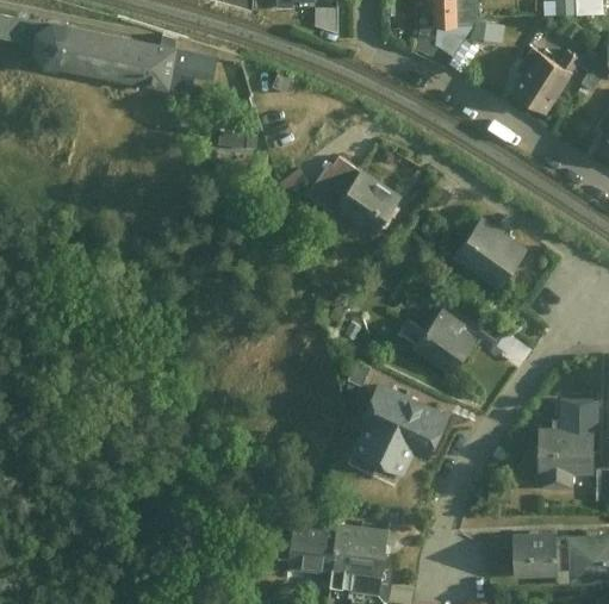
[(434,0),(436,27),(421,29),(422,53),(464,51),(463,32),(482,31),(479,0),(434,0)]
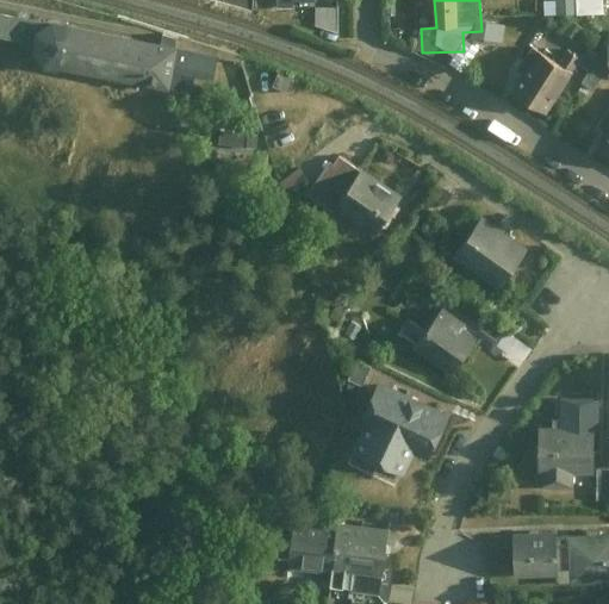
[(555,0),(557,24),(601,23),(600,0),(555,0)]
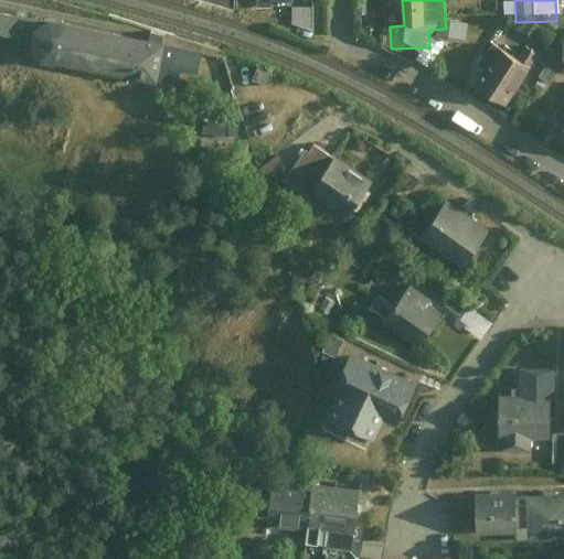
[(315,29),(315,9),(295,9),(294,29),(315,29)]
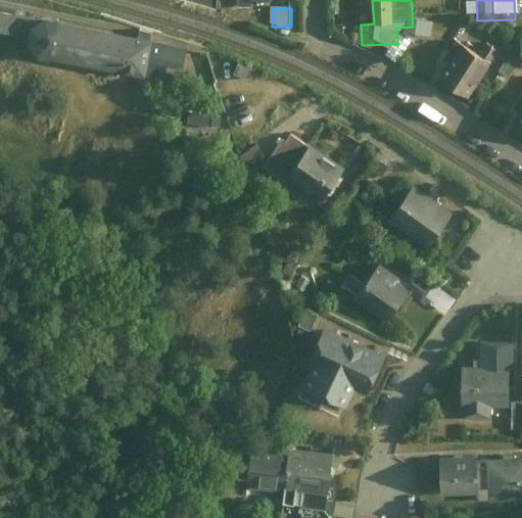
[(0,31),(18,35),(39,38),(40,28),(55,20),(21,15),(0,10),(0,31)]
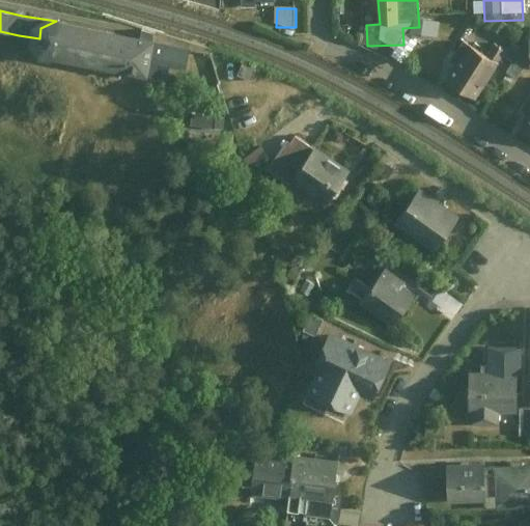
[(66,22),(56,21),(40,28),(39,38),(38,49),(49,60),(53,61),(59,62),(149,81),(150,75),(158,42),(160,35),(145,31),(144,34),(143,38),(66,22)]
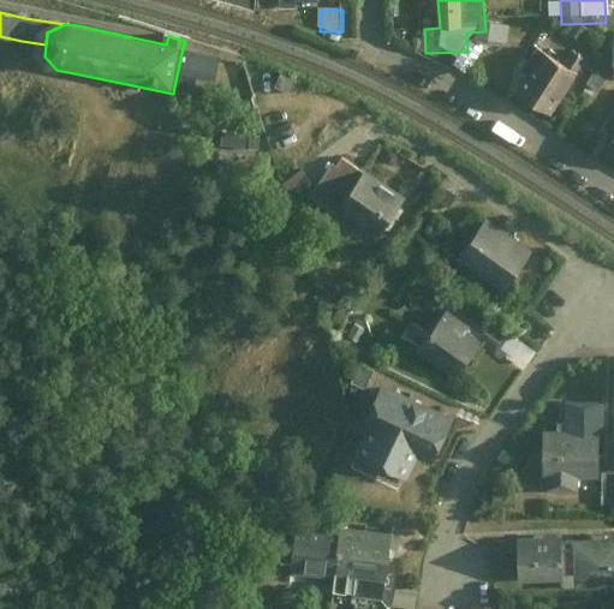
[(189,49),(183,48),(174,87),(208,96),(218,99),(228,60),(189,49)]
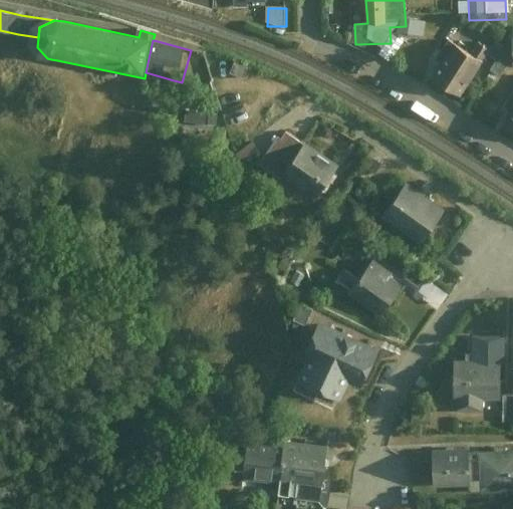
[(433,83),(461,100),(482,66),(454,49),(433,83)]
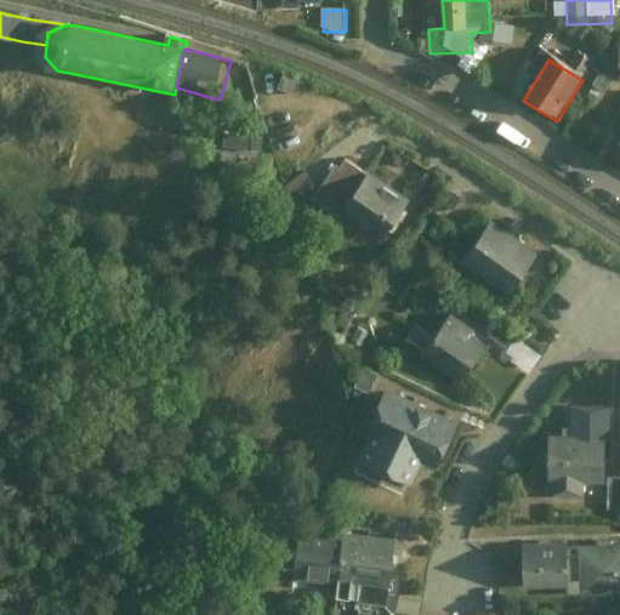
[(290,79),(285,92),(301,100),(307,86),(290,79)]
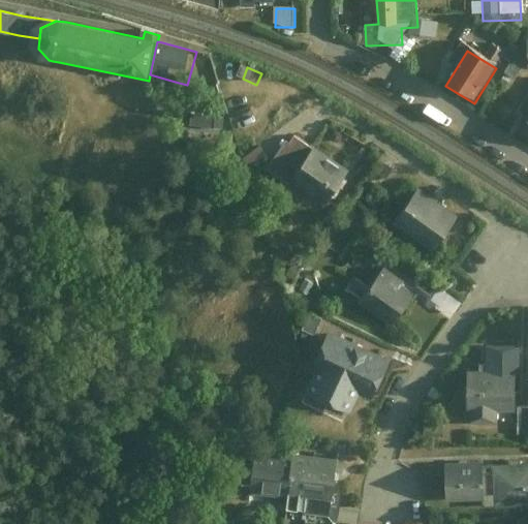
[(527,120),(519,130),(527,136),(527,104),(521,116),(527,120)]
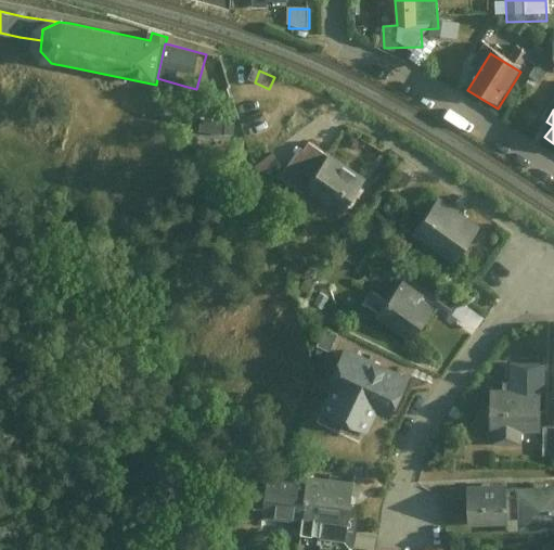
[(230,138),(231,125),(205,124),(205,138),(230,138)]
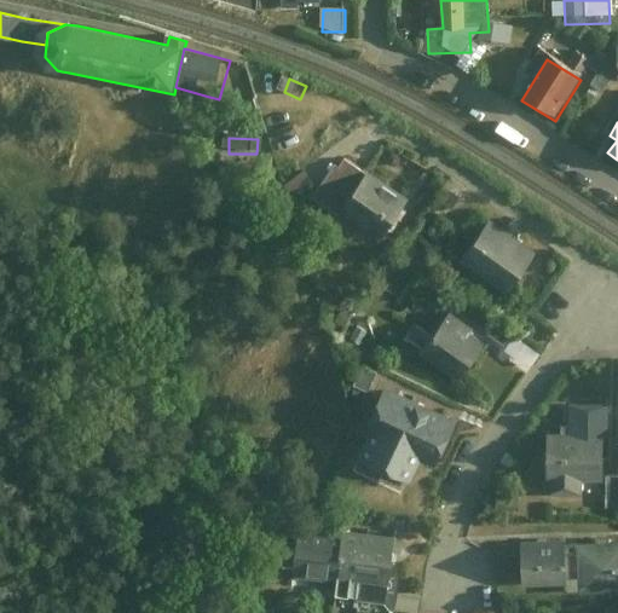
[(339,215),(364,177),(342,162),(338,171),(334,168),(312,201),(338,218),(339,215)]
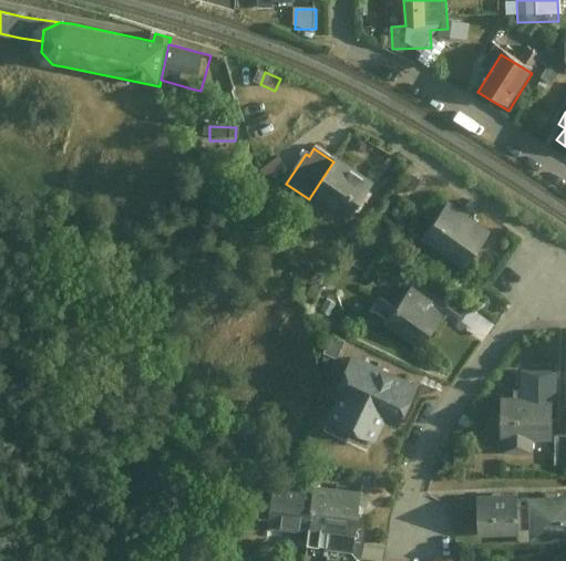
[(372,184),(335,159),(333,162),(310,197),(348,221),(372,184)]
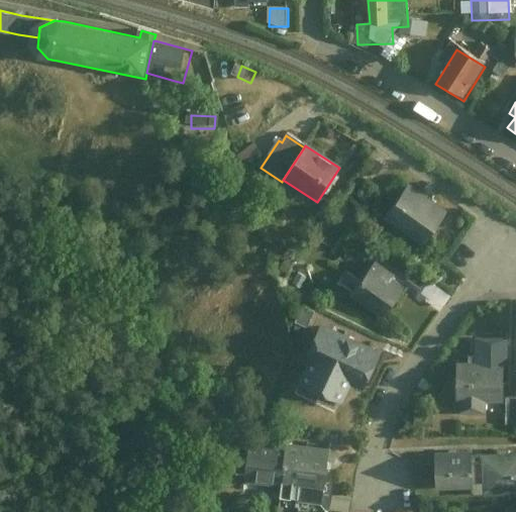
[(445,215),(406,188),(383,221),(423,248),(445,215)]
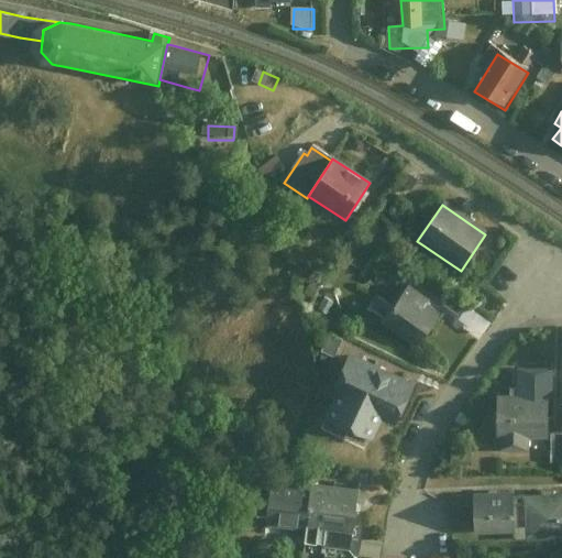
[(439,313),(404,287),(377,323),(414,348),(439,313)]
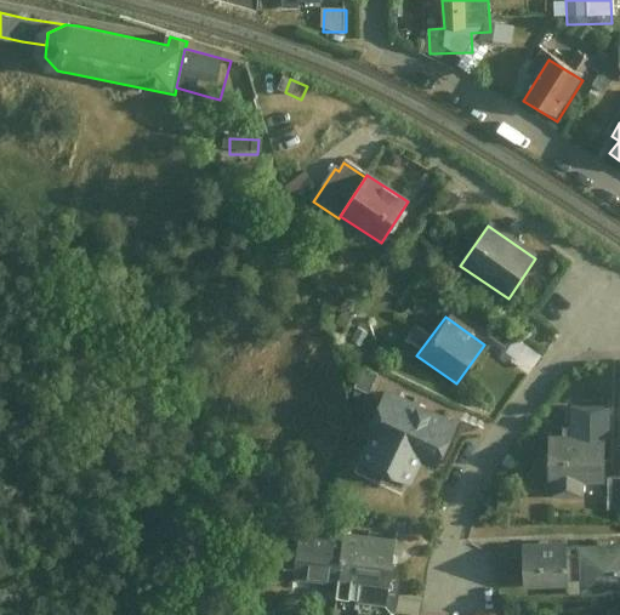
[(510,357),(535,370),(542,356),(517,342),(510,357)]
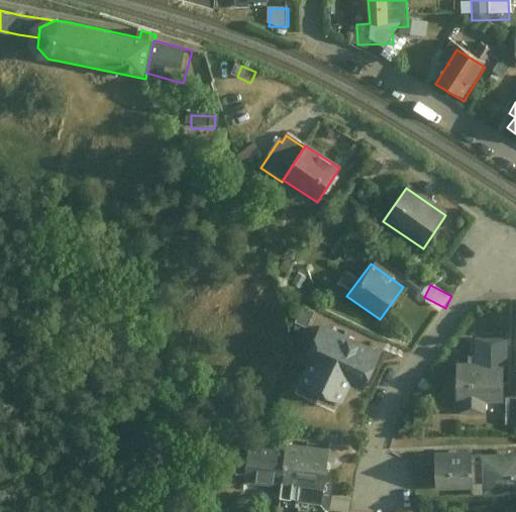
[(363,387),(379,353),(322,326),(307,359),(312,362),(301,385),(341,404),(351,382),(363,387)]
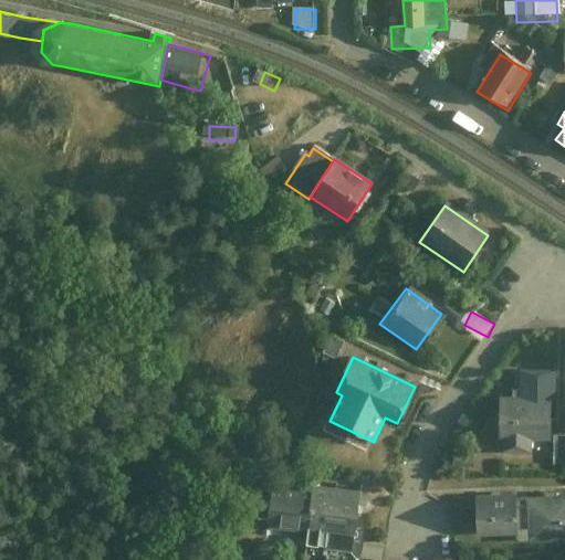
[(561,445),(557,378),(526,379),(527,404),(503,405),(505,456),(540,455),(540,446),(561,445)]
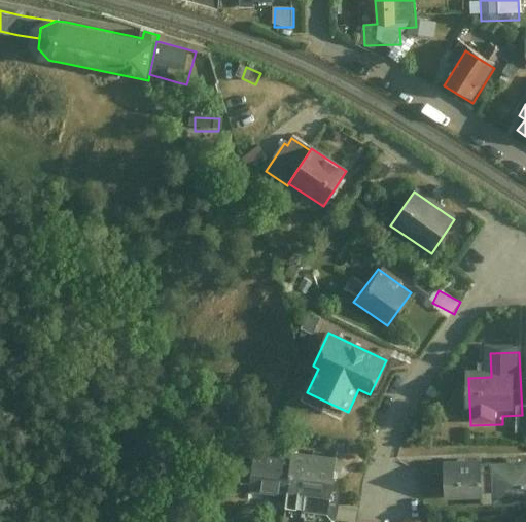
[(330,500),(336,457),(252,448),(248,491),(330,500)]
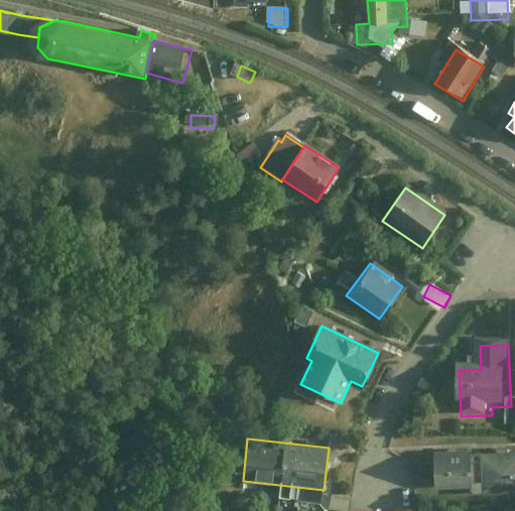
[(514,454),(479,457),(482,496),(514,493),(514,454)]
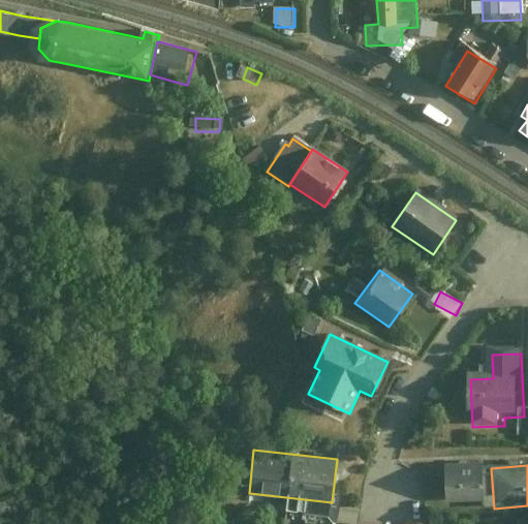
[(483,469),(443,471),(444,501),(484,500),(483,469)]
